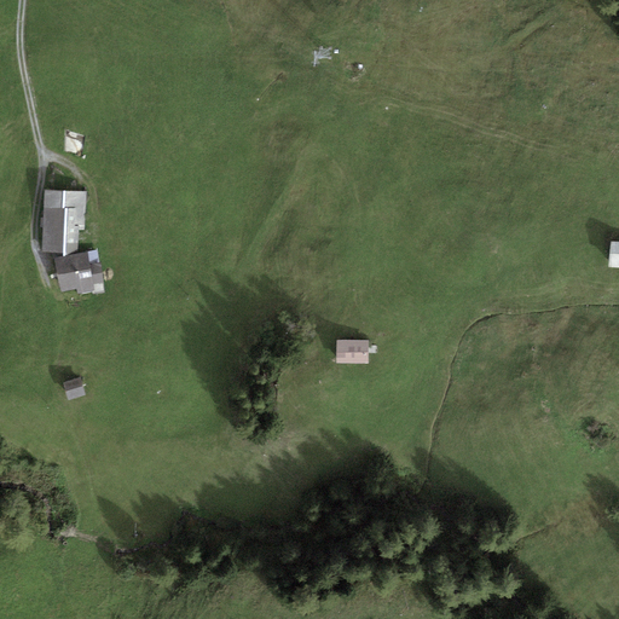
[(65,253),(67,209),(63,208),(64,191),(45,190),(42,252),(65,253)]
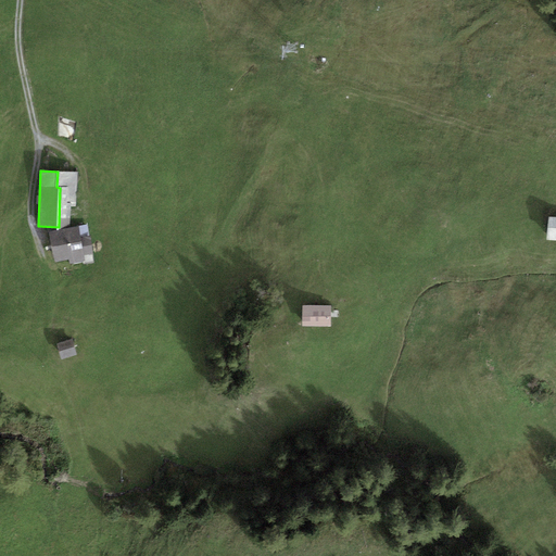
[(555,217),(548,216),(545,239),(555,240),(555,217)]
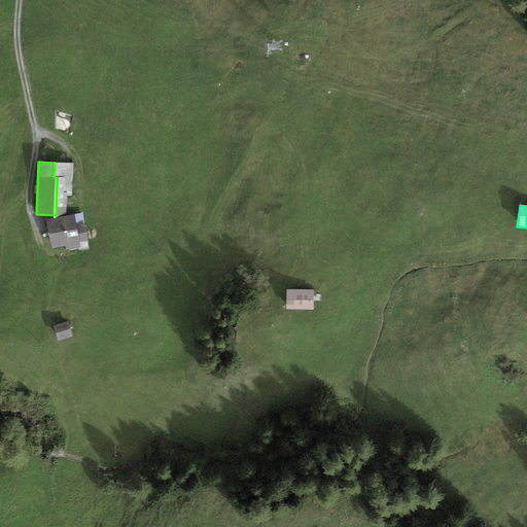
[(74,215),(46,220),(50,248),(65,246),(66,250),(80,247),(79,242),(90,240),(86,224),(76,225),(74,215)]
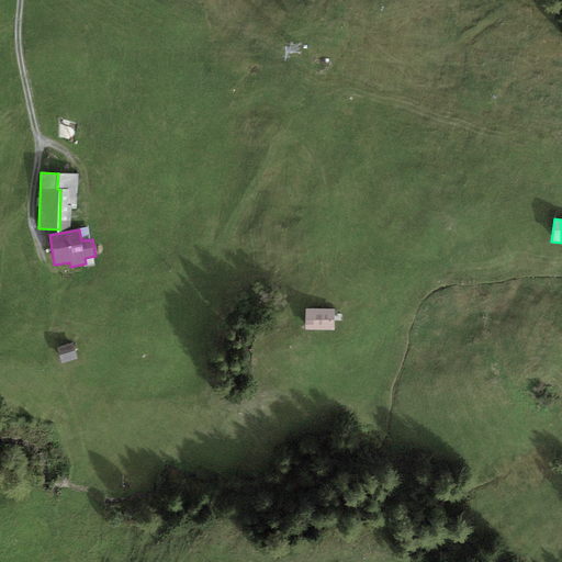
[(335,311),(305,308),(304,329),(334,332),(335,311)]
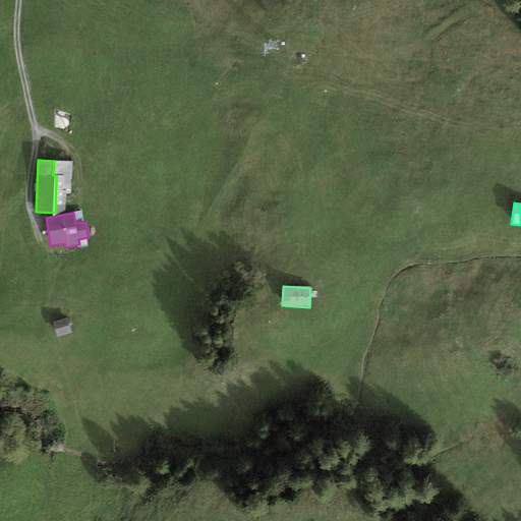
[(68,320),(53,324),(57,338),(71,334),(68,320)]
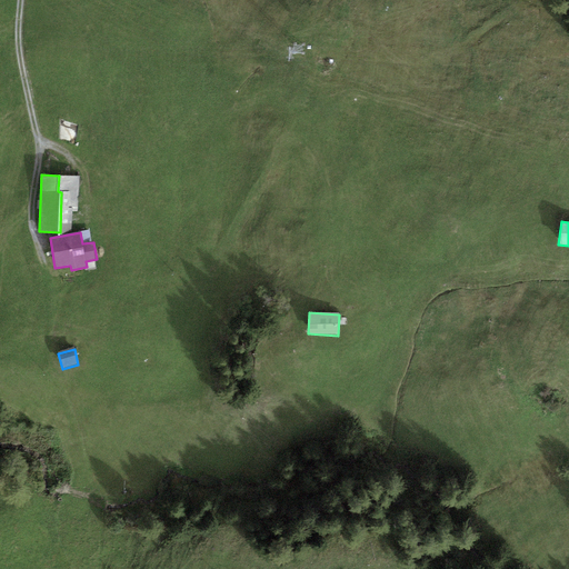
All buildings are outlined.
